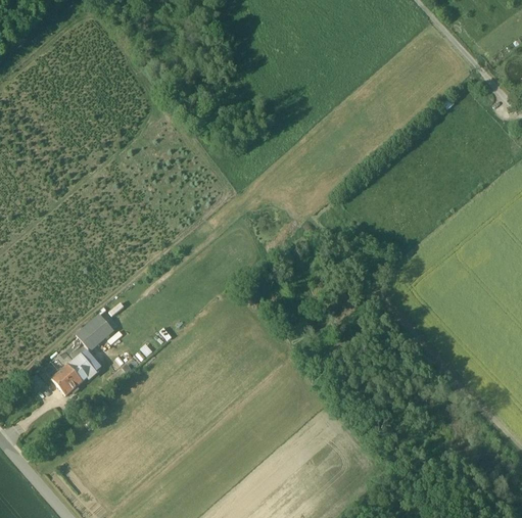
[(115,296),(101,309),(109,318),(124,305),(115,296)]
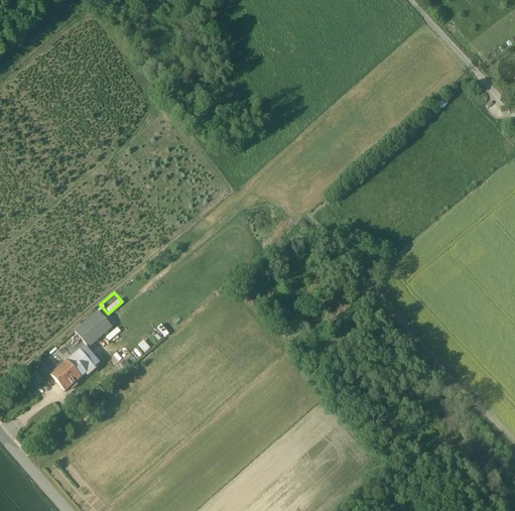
[(100,308),(77,329),(90,344),(113,324),(100,308)]
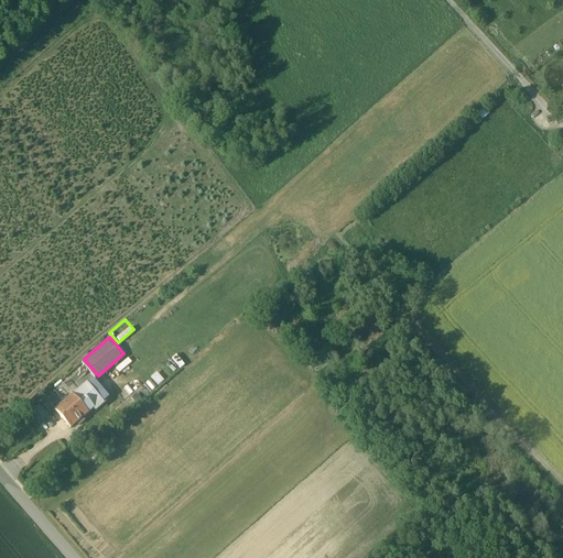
[(107,394),(93,376),(75,392),(82,400),(87,396),(95,405),(99,405),(103,403),(101,398),(107,394)]
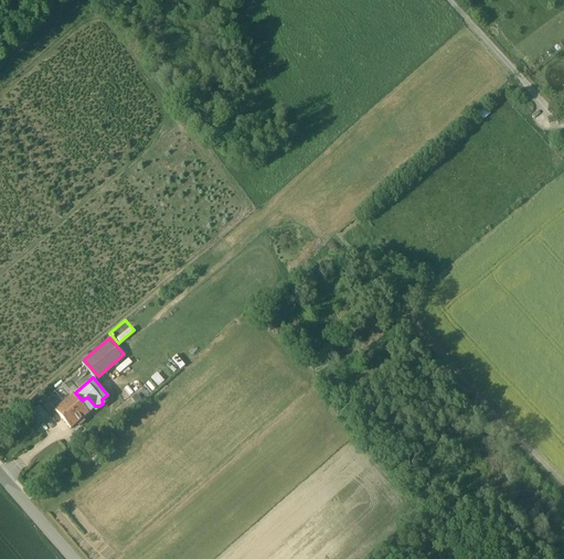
[(65,382),(48,396),(57,408),(75,393),(65,382)]
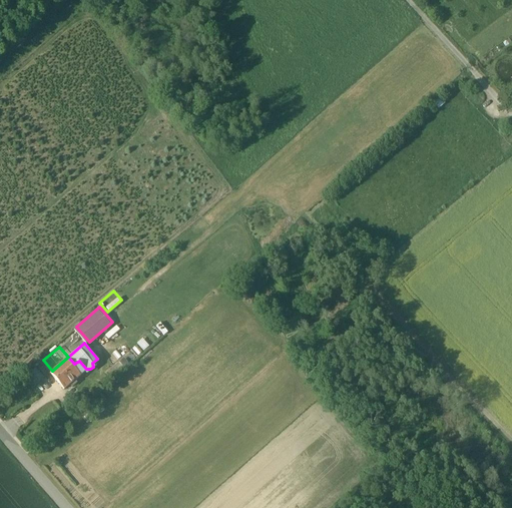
[(74,364),(68,357),(52,371),(65,387),(81,373),(74,364)]
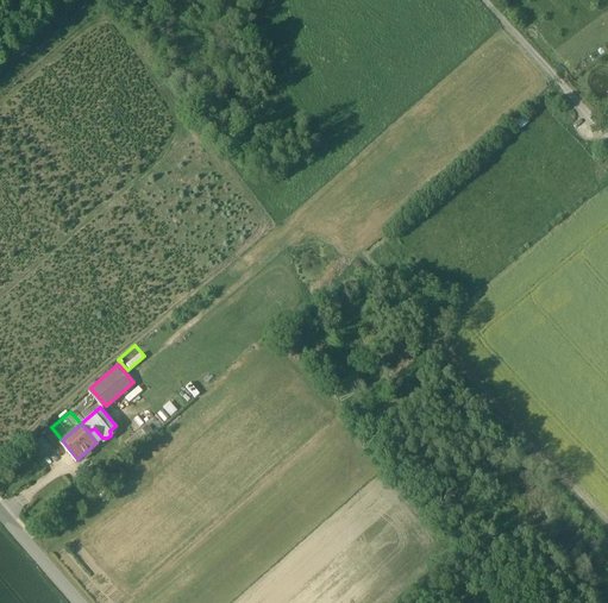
[(51,427),(33,443),(44,456),(62,440),(51,427)]
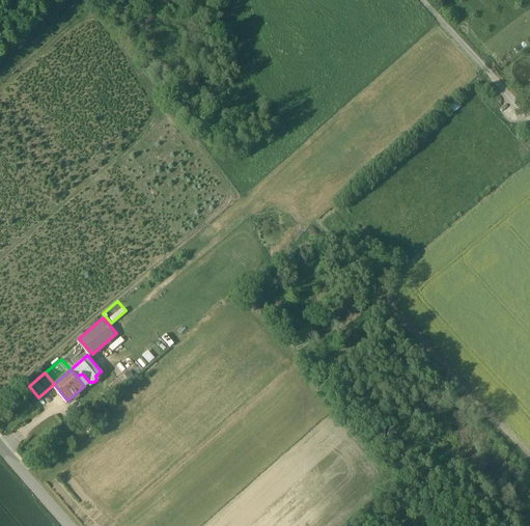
[(89,382),(82,374),(77,377),(84,386),(89,382)]
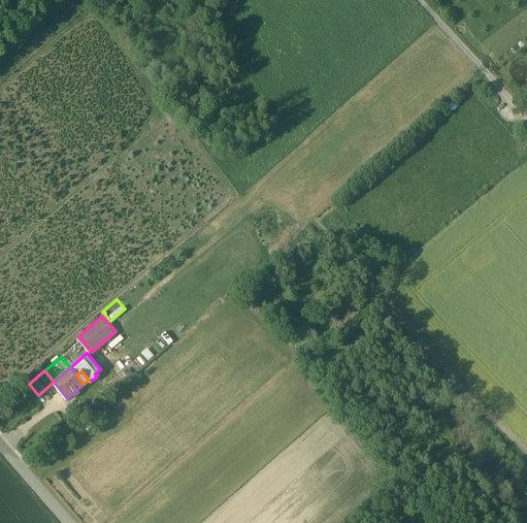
All buildings are outlined.
